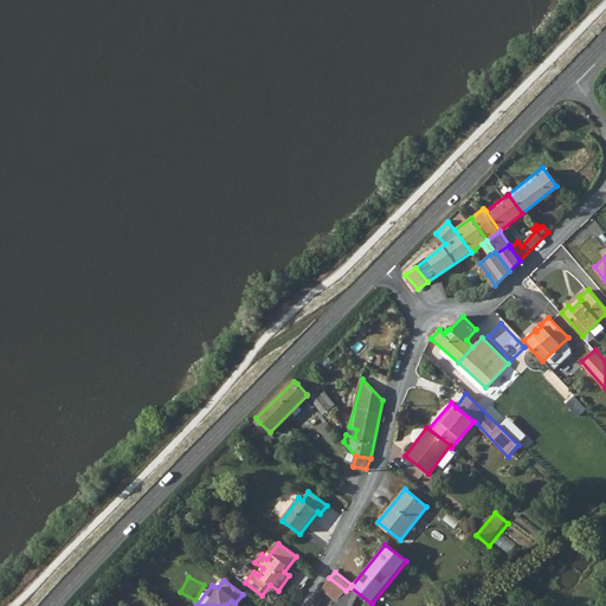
[(133,593),(120,582),(115,588),(128,599),(133,593)]
